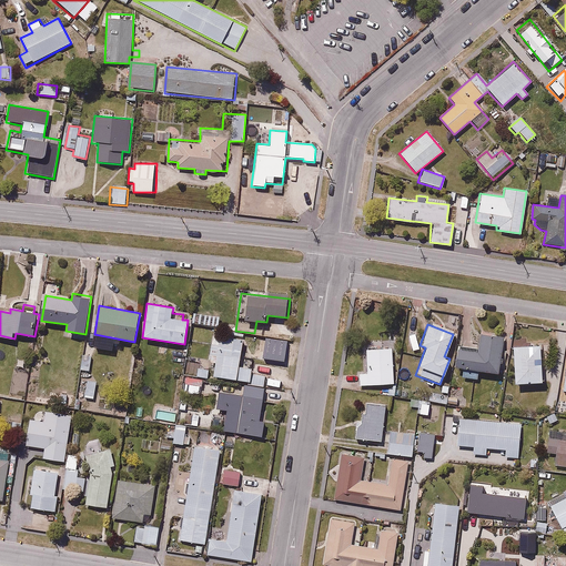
[(195,366),(193,380),(214,383),(214,377),(251,383),(250,387),(264,390),(268,369),(241,364),(244,339),(214,333),(209,369),(195,366)]
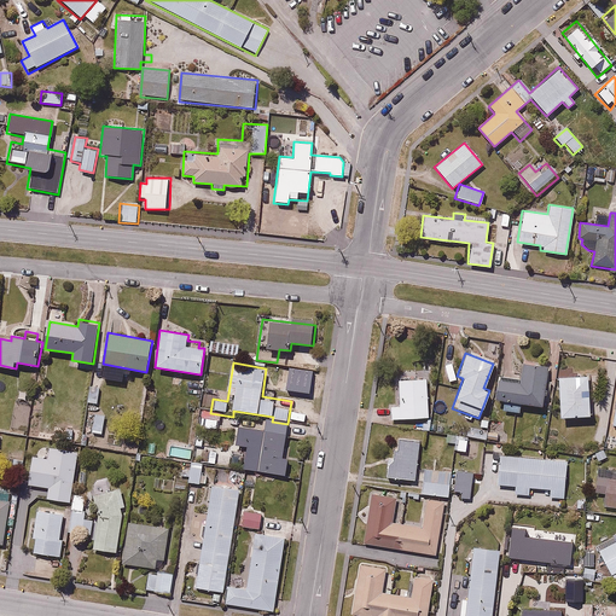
[(547,367),(522,362),(519,379),(497,376),(493,397),(541,406),(547,367)]
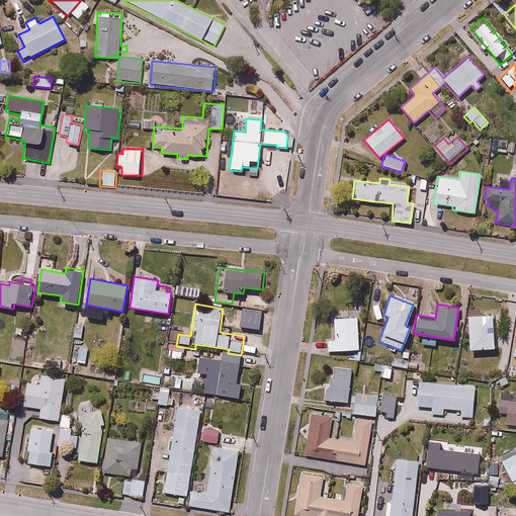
[(493,316),(466,316),(466,349),(493,349),(493,316)]
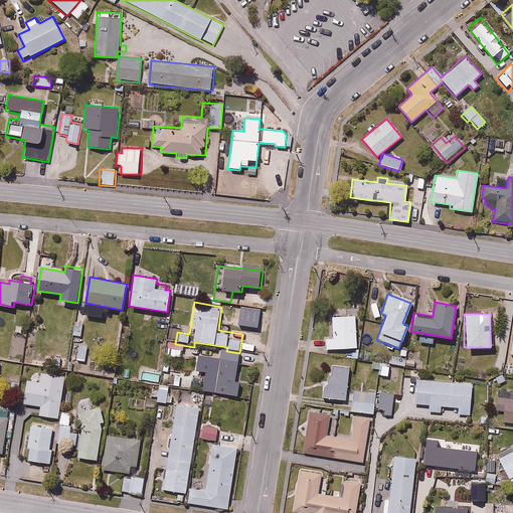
[(356,316),(330,317),(330,339),(324,339),(324,349),(356,349),(356,316)]
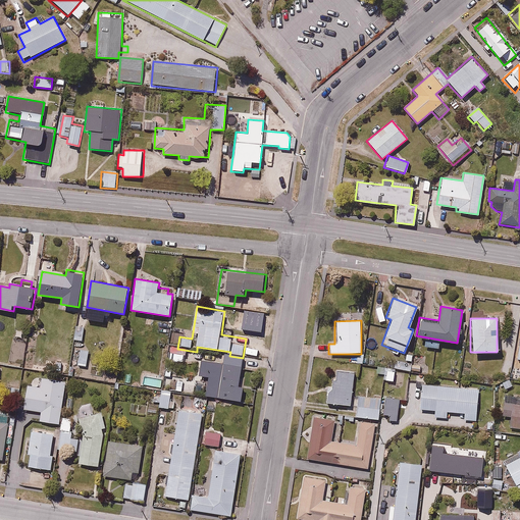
[(84,327),(75,326),(73,343),(82,344),(84,327)]
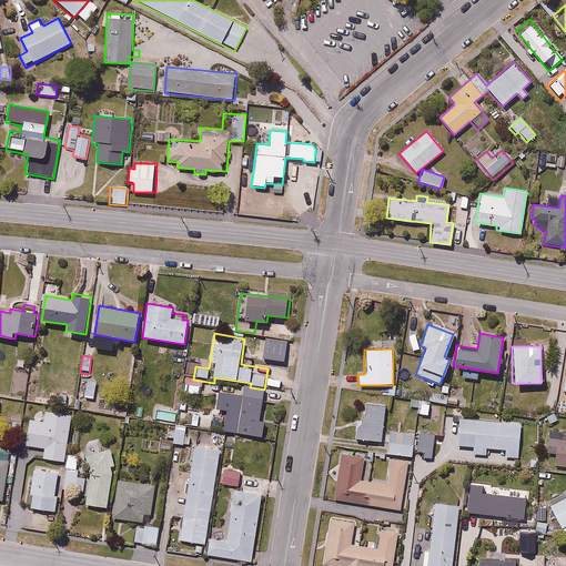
[(97,382),(86,381),(84,398),(94,400),(97,382)]
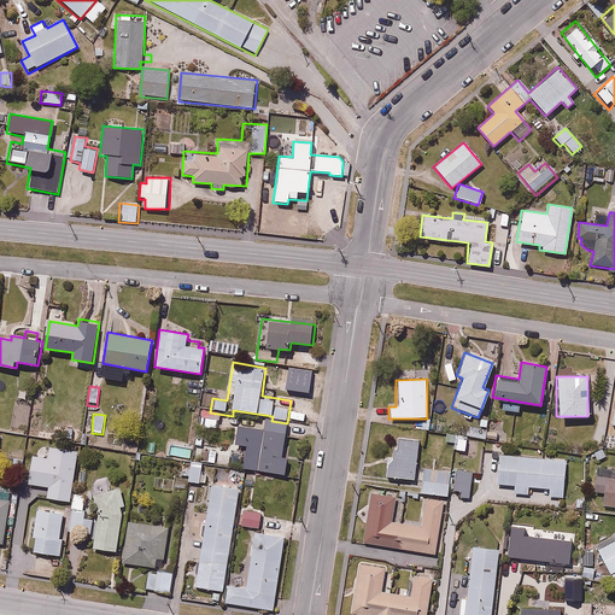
[(468,427),(467,437),(485,439),(487,429),(468,427)]
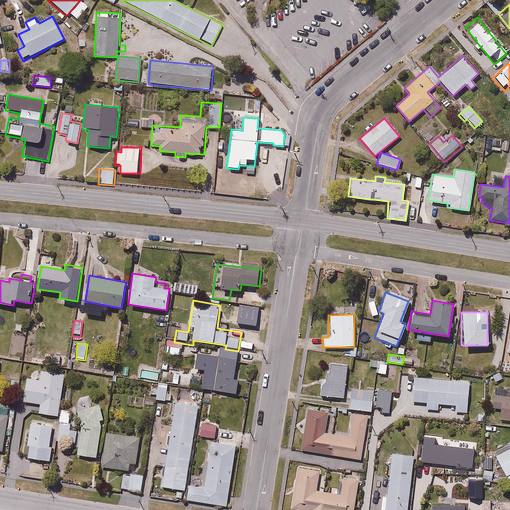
[(237,359),(214,355),(212,364),(202,362),(200,369),(211,371),(208,390),(237,395),(239,379),(234,378),(237,359)]
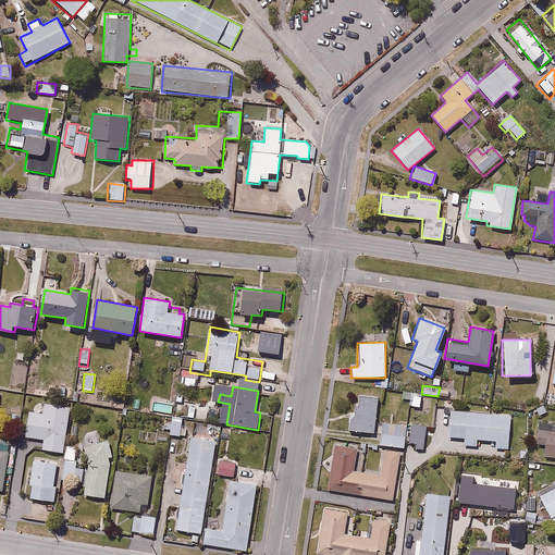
[(408,402),(407,408),(419,409),(421,396),(402,394),(401,401),(408,402)]
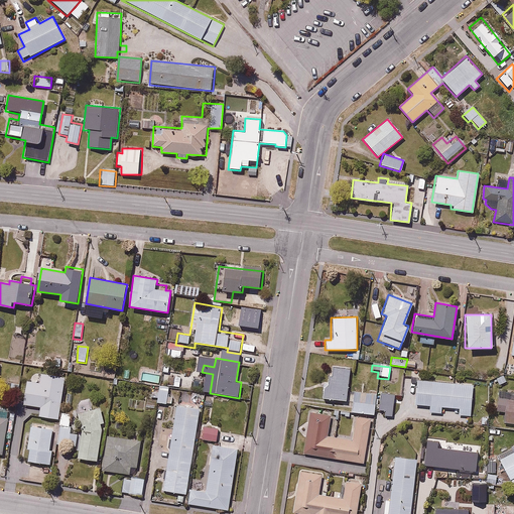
[(327,384),(322,384),(320,399),(346,401),(349,367),(334,366),(333,375),(328,375),(327,384)]
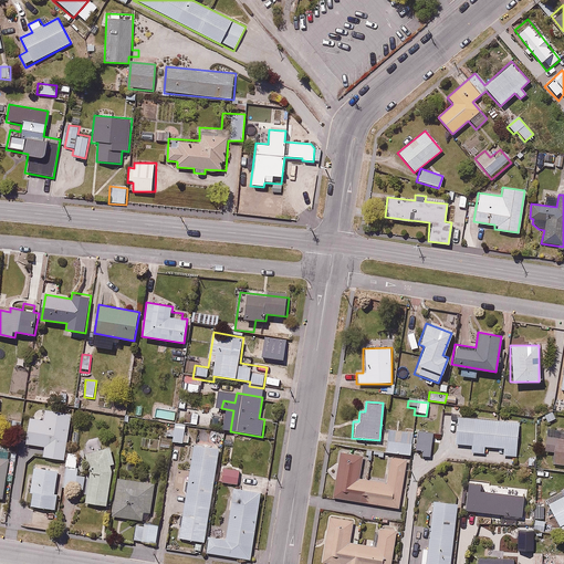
[(450,415),(442,414),(440,432),(447,434),(450,415)]
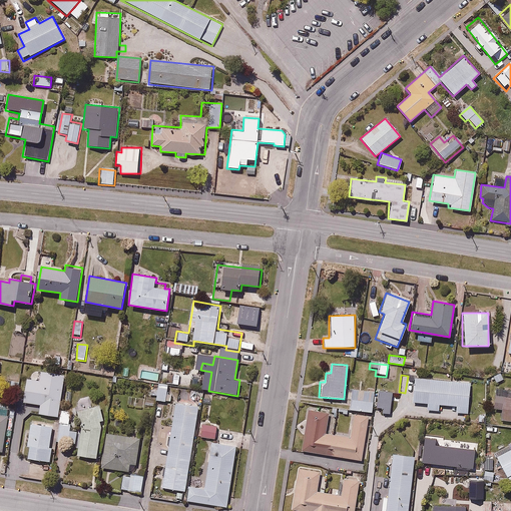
[(424,404),(424,411),(439,412),(439,405),(455,406),(454,413),(469,414),(471,383),(414,379),(412,403),(424,404)]
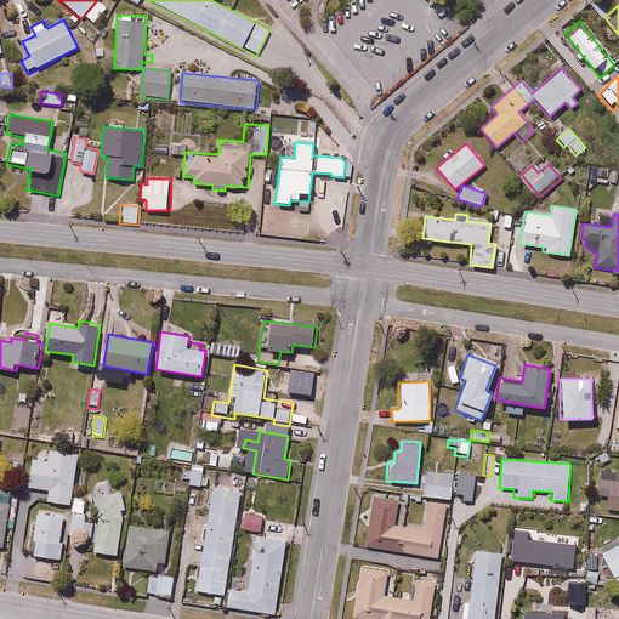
[(188,488),(205,490),(208,480),(202,480),(204,466),(191,465),(191,471),(180,470),(179,480),(189,481),(188,488)]
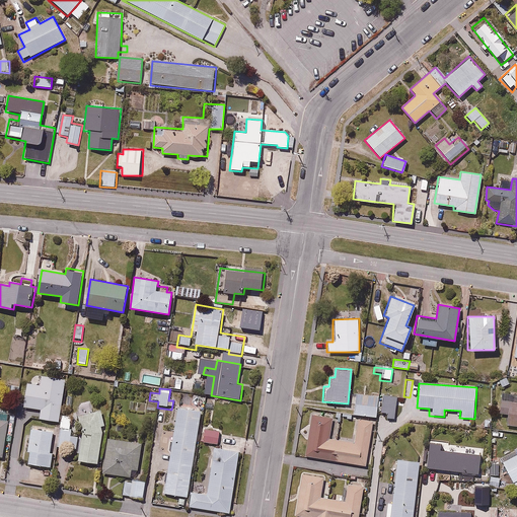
[(375,418),(378,394),(371,393),(370,397),(353,394),(351,415),(375,418)]
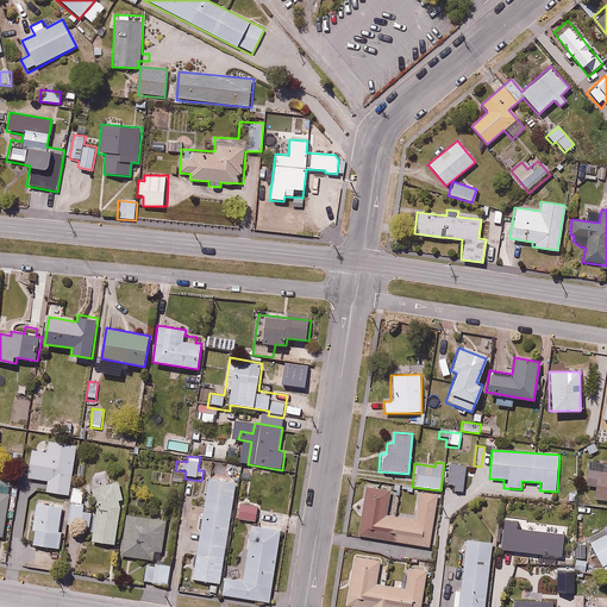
[(448,464),(444,483),(455,486),(454,490),(465,493),(470,468),(448,464)]
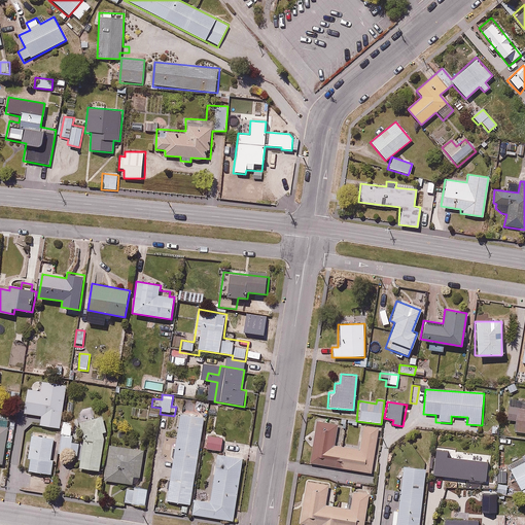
[(514,421),(513,431),(524,433),(524,409),(505,407),(503,419),(514,421)]
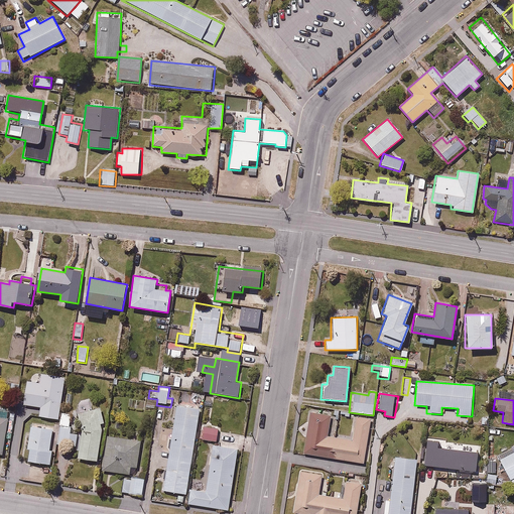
[(201,409),(175,405),(162,491),(186,495),(201,409)]
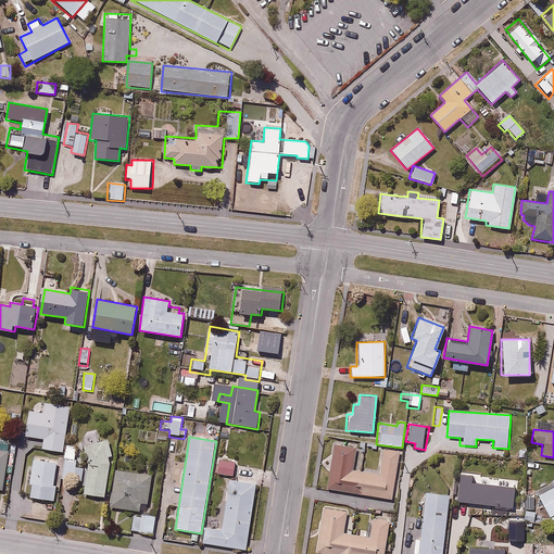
[(110,438),(85,445),(89,462),(84,493),(105,496),(113,456),(110,438)]
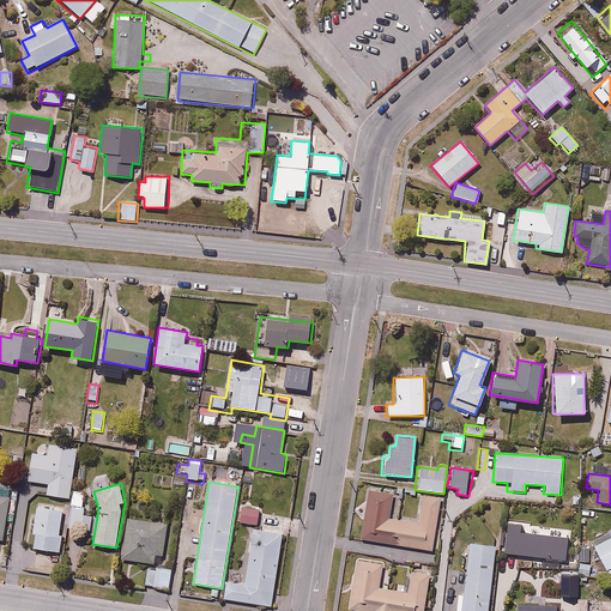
[(395,518),(399,496),(367,491),(360,540),(431,552),(440,497),(419,494),(415,521),(395,518)]
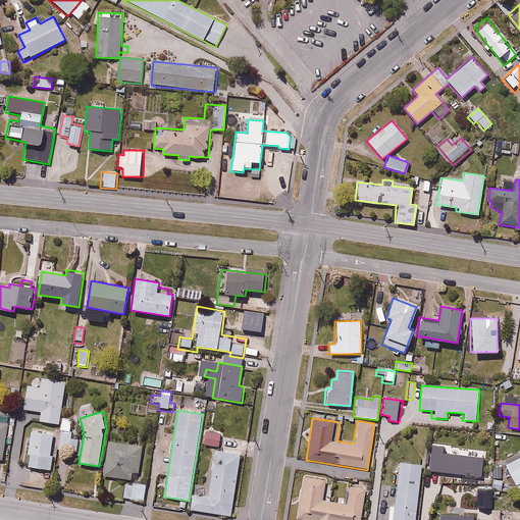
[(0,459),(5,460),(8,422),(0,420),(0,459)]
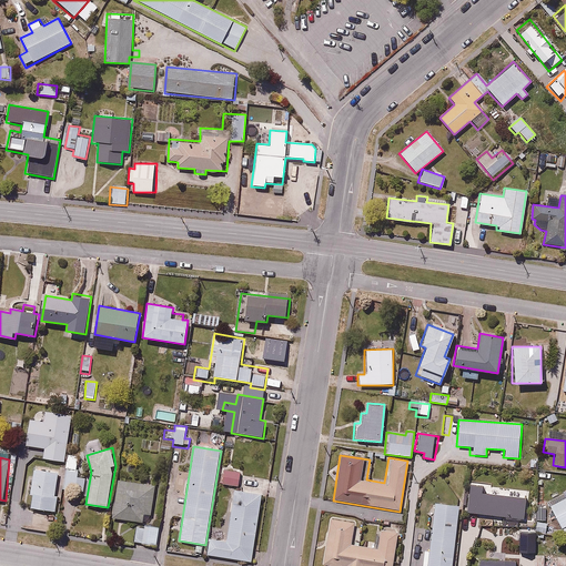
[(88,464),(67,461),(62,488),(84,492),(88,464)]
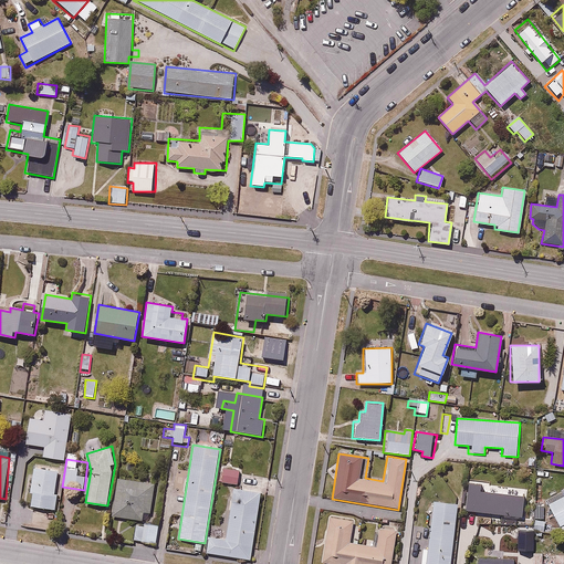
[(60,468),(35,466),(31,507),(55,509),(60,468)]
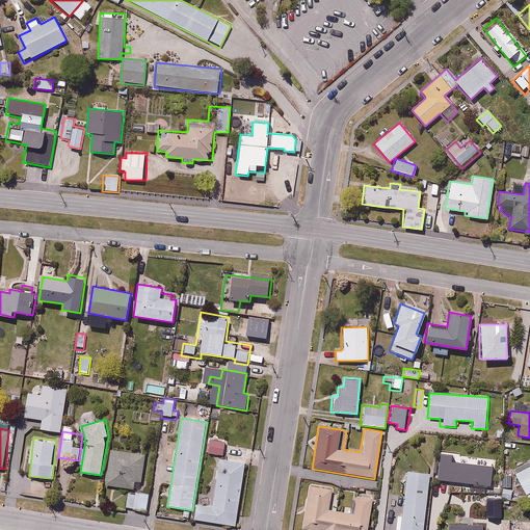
[(227,443),(208,439),(205,453),(224,457),(227,443)]
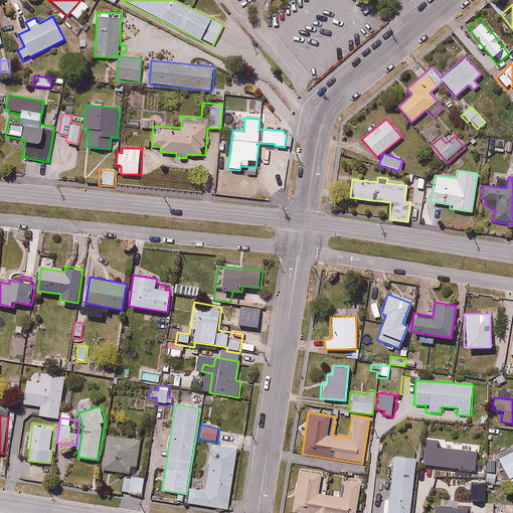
[(109,435),(103,469),(130,473),(131,465),(136,466),(140,440),(109,435)]
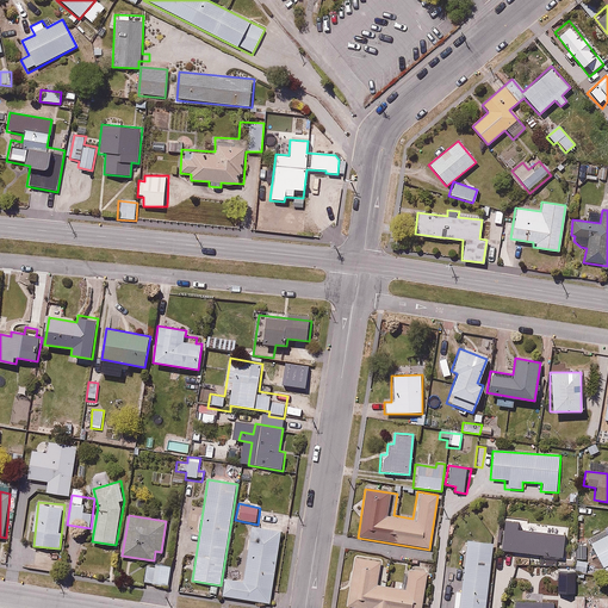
[(272,603),(284,532),(253,527),(243,582),(224,578),(222,595),(272,603)]
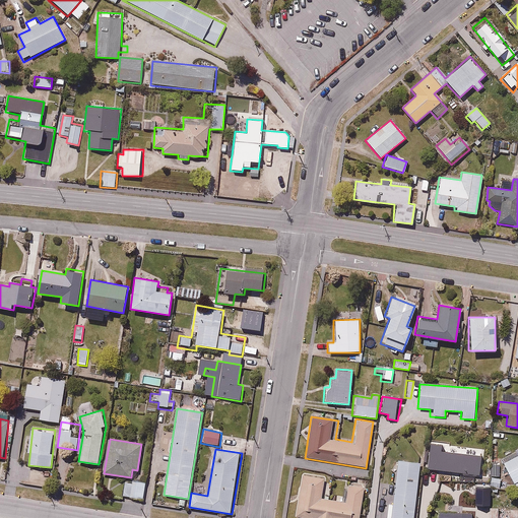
[(517,452),(500,461),(513,487),(511,492),(517,491),(517,452)]
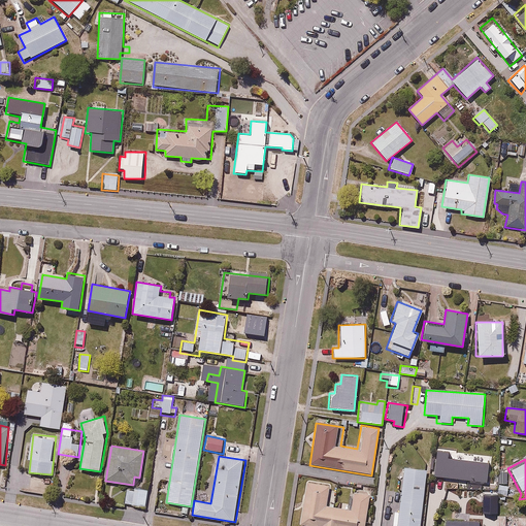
[(393,511),(390,525),(419,525),(425,468),(402,466),(398,512),(393,511)]
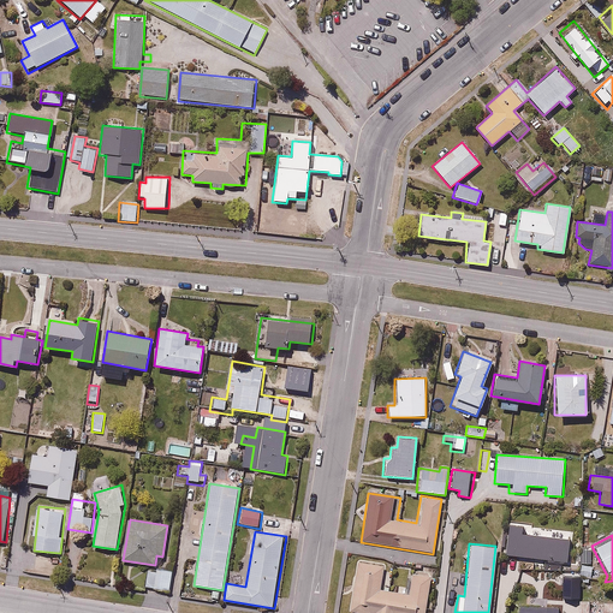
[(384,573),(386,565),(357,560),(349,611),(356,612),(424,612),(430,576),(406,572),(404,589),(397,588),(397,590),(390,589),(392,575),(384,573)]
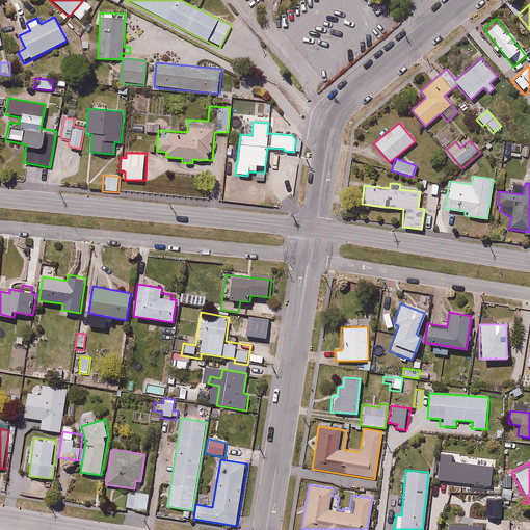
[(511,487),(501,487),(501,503),(511,503),(511,487)]
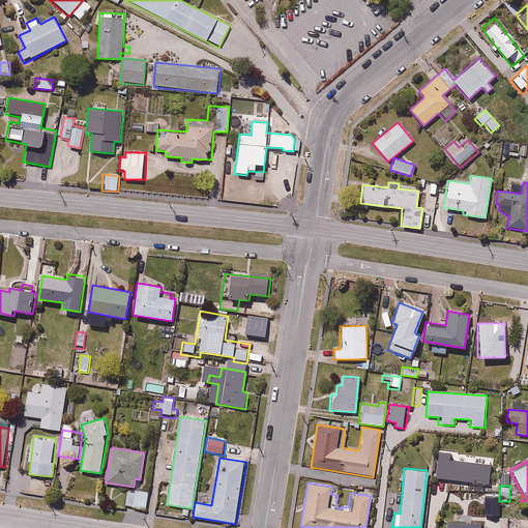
[(146,508),(149,490),(135,487),(134,493),(125,491),(123,504),(146,508)]
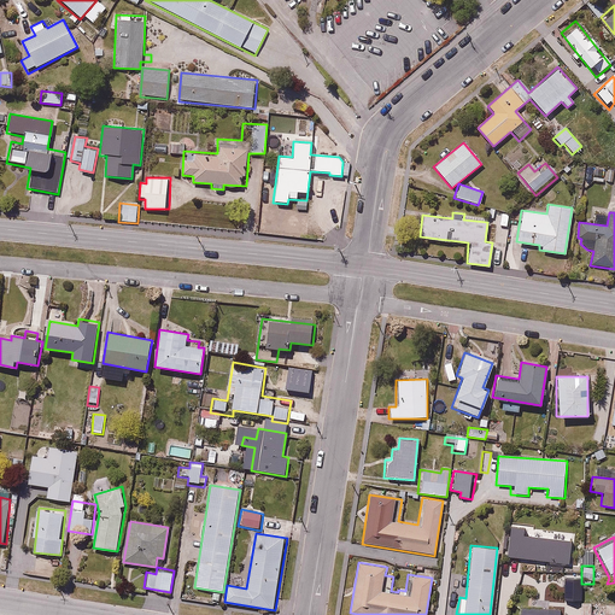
[(527,575),(520,580),(520,592),(551,592),(551,575),(527,575)]
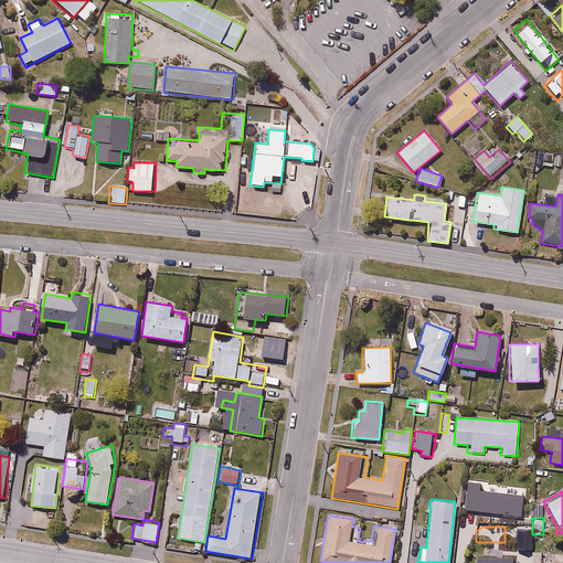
[(562,562),(562,552),(552,552),(551,562),(562,562)]
